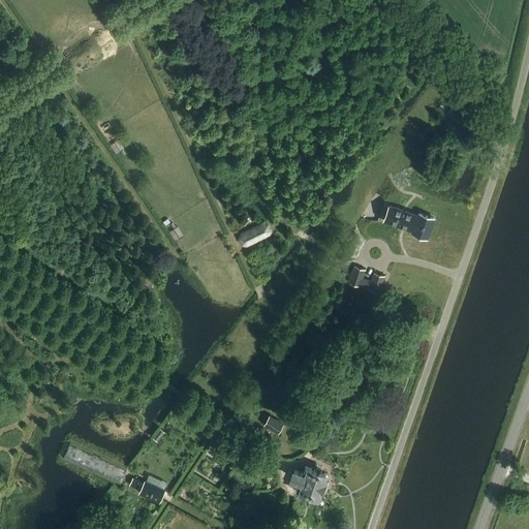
[(413,232),(430,239),(436,220),(421,214),(419,216),(391,205),(385,220),(414,231),(413,232)]
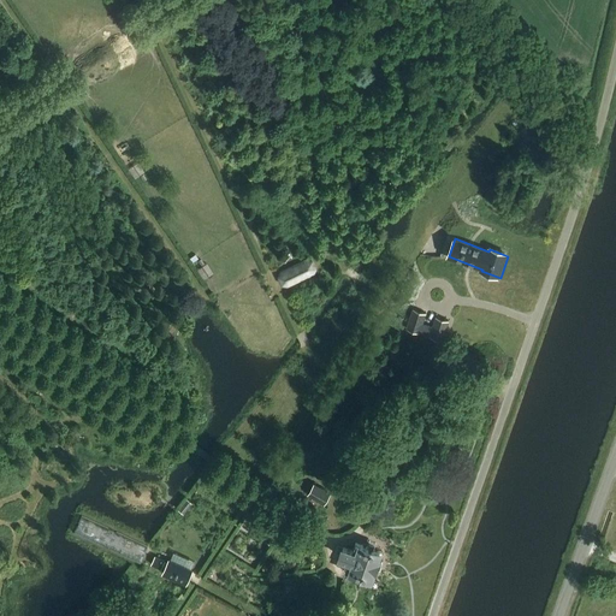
[(282,285),(288,288),(315,274),(318,268),(314,260),(308,259),(280,272),(278,277),(282,285)]
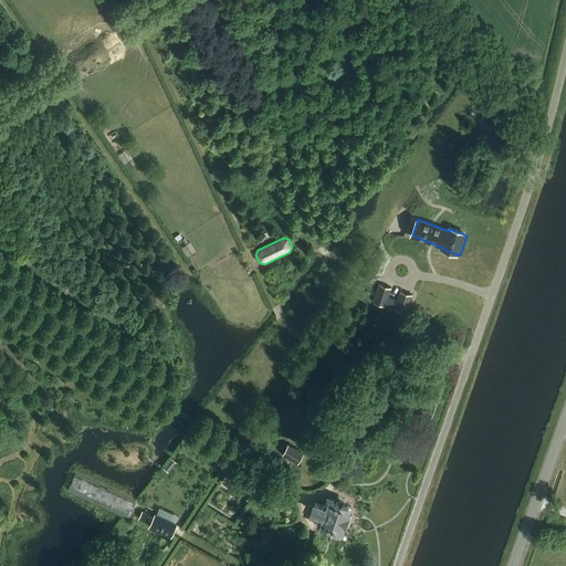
[(196,251),(190,242),(181,248),(187,257),(196,251)]
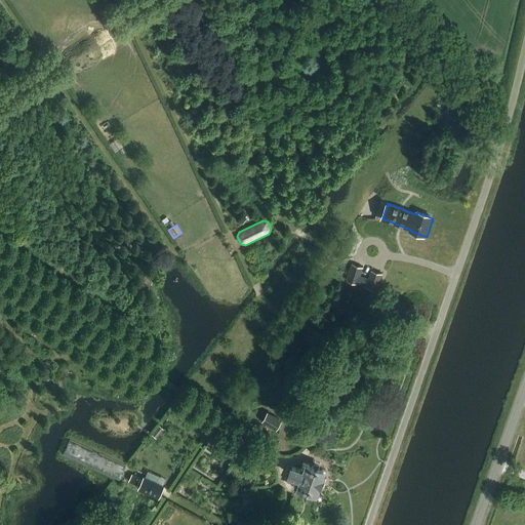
[(375,266),(373,274),(364,272),(367,263),(357,259),(351,276),(380,286),(387,270),(375,266)]
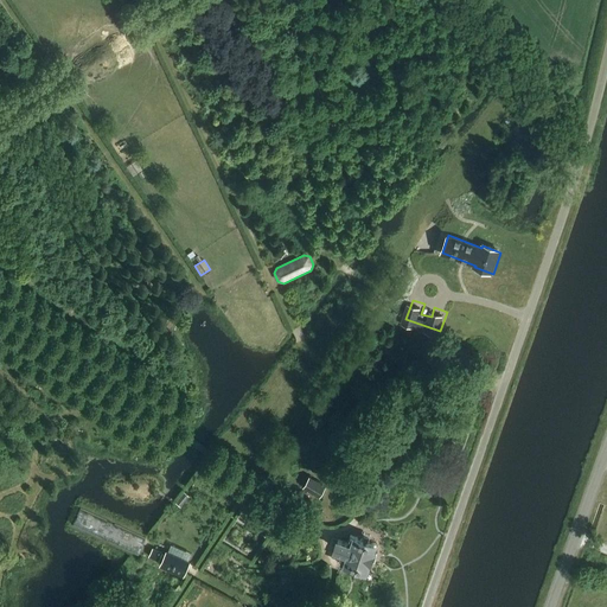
[(304,489),(319,497),(326,485),(311,475),(304,489)]
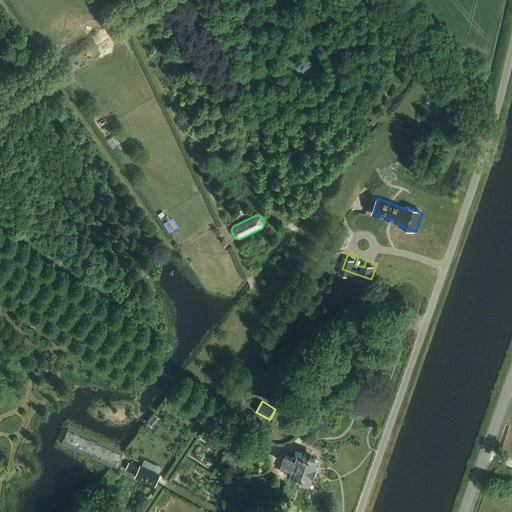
[(157,413),(149,419),(153,424),(161,417),(157,413)]
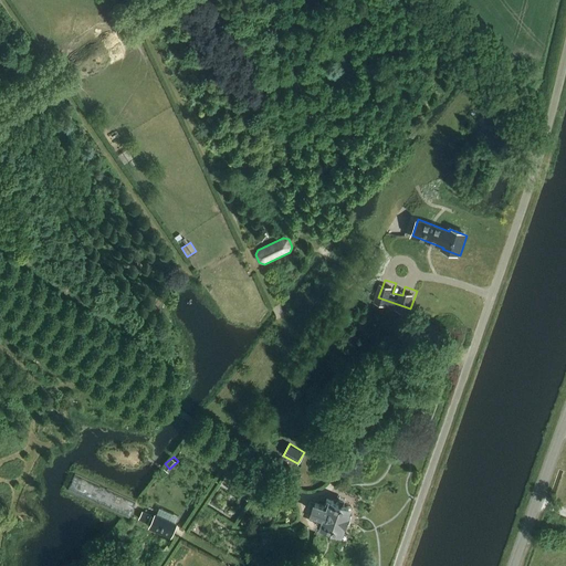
[(344,534),(353,505),(326,496),(324,504),(315,501),(311,513),(320,515),(316,527),(339,534),(339,532),(344,534)]
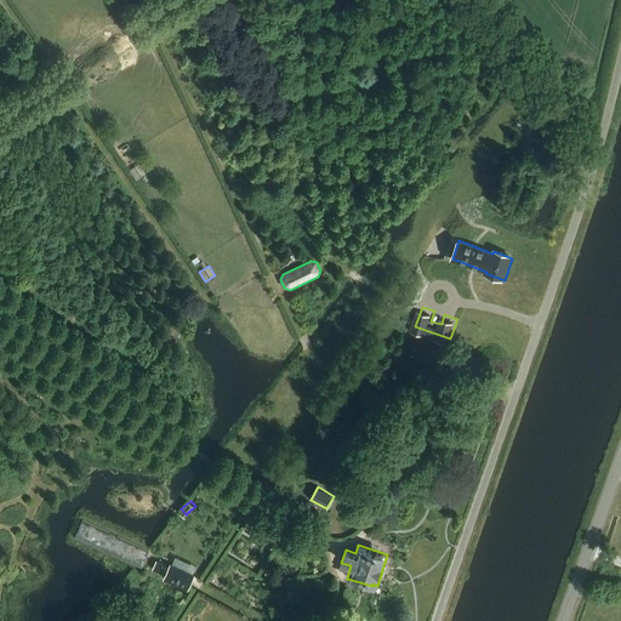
[(167,564),(157,560),(153,569),(163,574),(164,571),(167,573),(164,579),(188,591),(195,575),(172,564),(170,569),(166,568),(167,564)]
